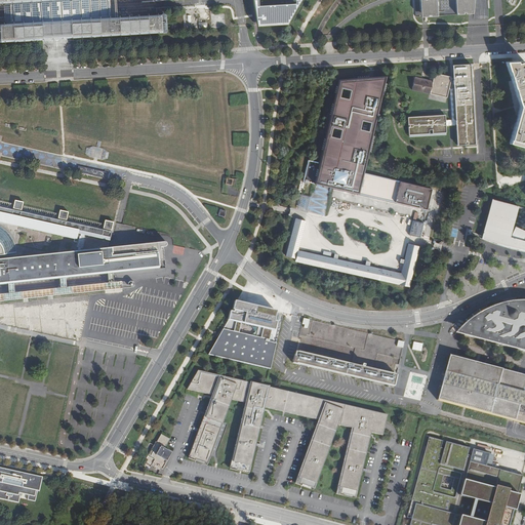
[(110,35),(112,35),(163,32),(165,32),(164,14),(162,14),(118,16),(116,0),(0,0),(0,2),(11,2),(13,23),(9,24),(0,24),(0,41),(1,41),(10,41),(18,40),(30,40),(40,39),(44,39),(58,38),(73,37),(110,35)]
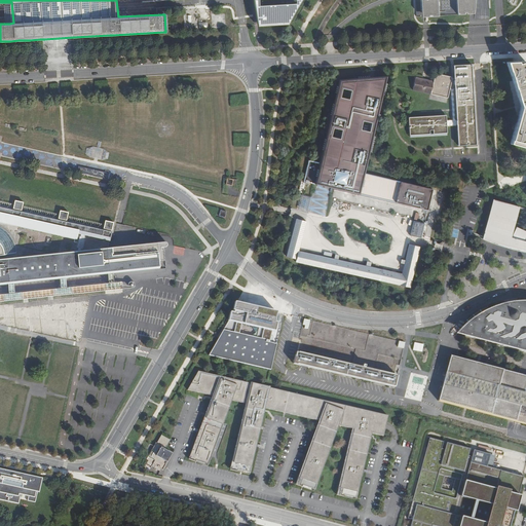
[(254,0),(259,25),(259,27),(260,27),(289,25),(291,22),(301,3),(302,2),(303,0),(254,0)]
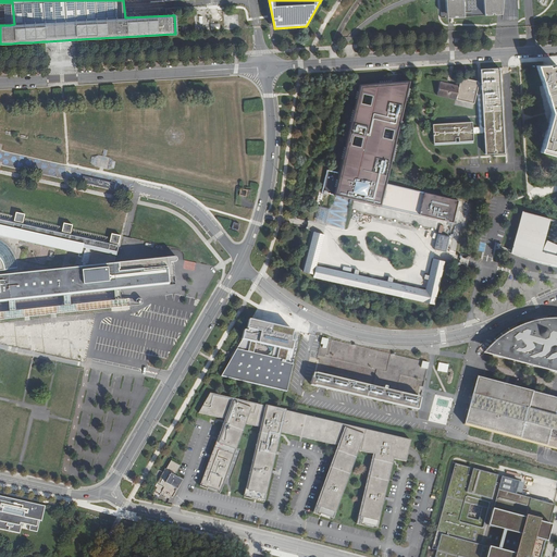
[(438,0),(441,19),(445,19),(446,19),(447,17),(450,17),(454,17),(455,17),(462,17),(463,17),(483,16),(497,15),(500,15),(500,11),(511,11),(516,11),(515,0),(438,0)]
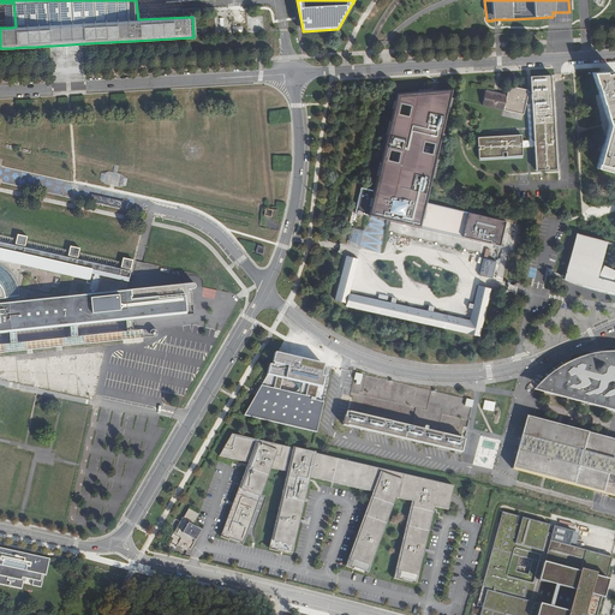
[(614,71),(593,72),(609,121),(597,166),(614,172),(614,71)]
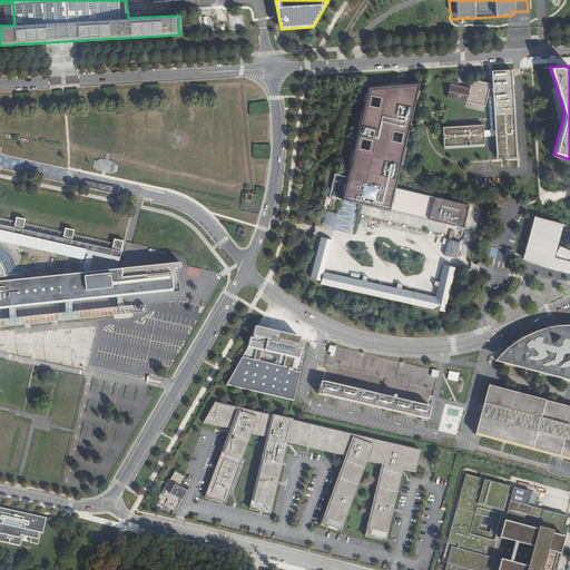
[(487,99),(488,99),(489,107),(490,131),(483,131),(483,130),(483,125),(478,125),(443,127),(443,136),(444,136),(445,137),(443,137),(444,146),(465,145),(465,140),(469,140),(469,145),(484,144),(483,137),(494,136),(494,130),(492,130),(490,99),(493,99),(495,158),(516,157),(512,98),(511,98),(510,80),(511,80),(510,69),(491,70),(492,84),(492,85),(489,85),(489,84),(471,79),(470,88),(467,102),(485,107),(487,99)]
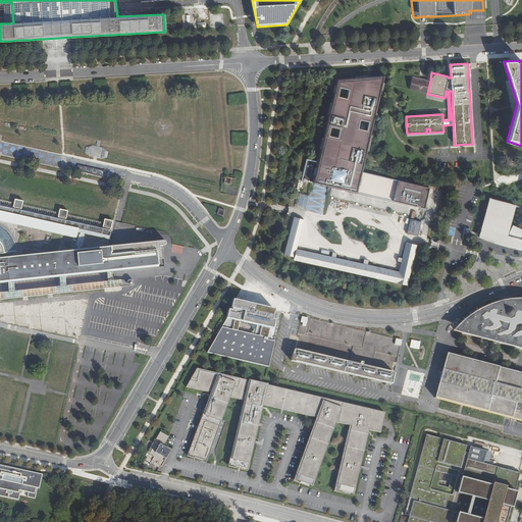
[(318,161),(312,183),(316,183),(321,184),(327,186),(332,187),(357,193),(423,209),(429,188),(362,171),(385,75),(373,76),(367,76),(337,79),(329,114),(324,135),(320,152),(318,161)]
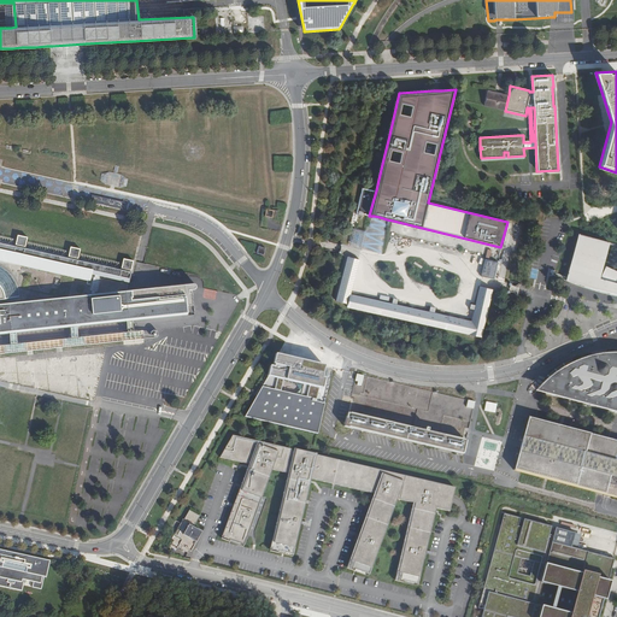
[(487,92),(483,106),(505,111),(509,95),(487,92)]
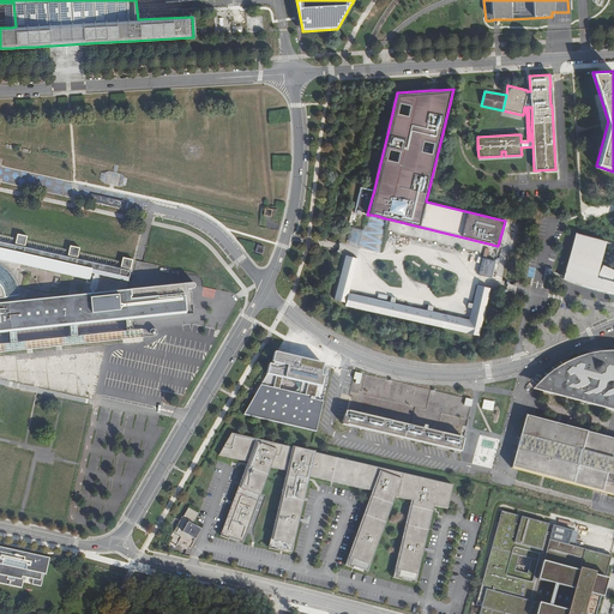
[(361,229),(351,227),(348,245),(360,247),(363,230),(361,229)]
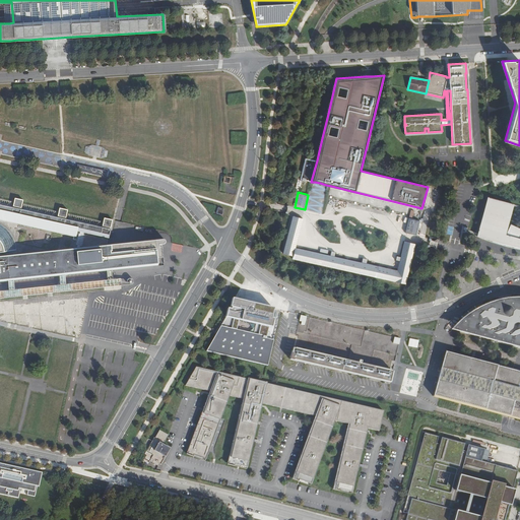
[(513,204),(486,197),(475,235),(474,237),(486,242),(505,247),(519,249),(519,230),(510,226),(507,236),(505,236),(513,204)]
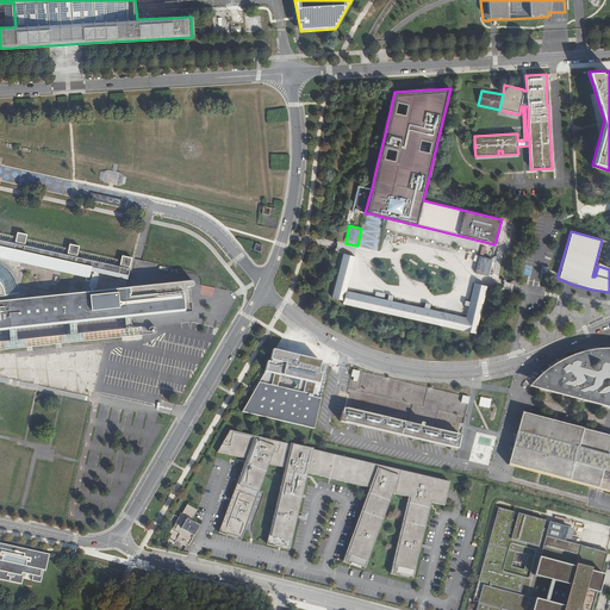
[(155,286),(135,288),(125,290),(128,280),(128,277),(129,269),(125,268),(120,267),(116,267),(106,265),(98,262),(83,260),(80,259),(75,257),(66,256),(49,253),(44,251),(36,249),(31,248),(27,248),(23,247),(14,244),(8,243),(4,242),(0,241),(0,352),(105,341),(156,335),(157,335),(157,334),(157,332),(157,331),(157,330),(156,329),(154,329),(134,331),(132,321),(159,317),(193,315),(192,292),(188,292),(188,288),(194,288),(195,287),(195,286),(195,285),(195,284),(194,282),(193,282),(185,284),(170,285),(155,286)]
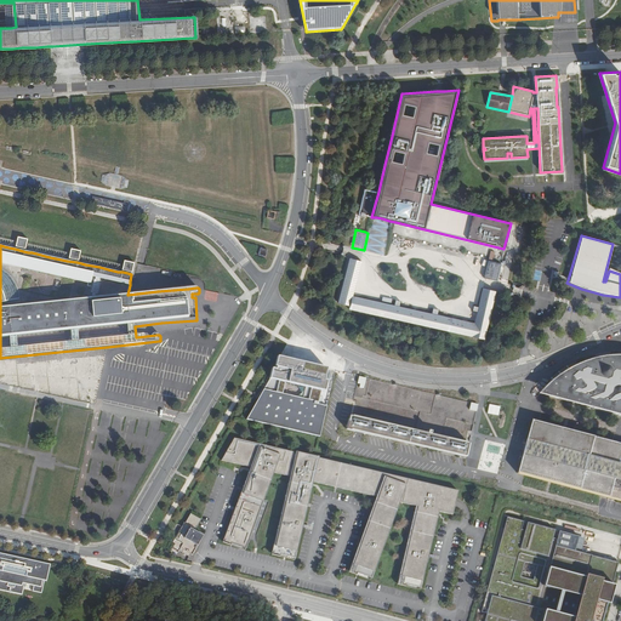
[(363,260),(349,257),(339,303),(349,306),(348,309),(485,340),(489,320),(496,291),(484,289),(479,307),(474,306),(473,311),(478,312),(476,324),(438,315),(439,309),(432,308),(431,313),(400,307),(402,301),(394,300),(393,305),(381,302),(381,301),(354,295),(363,260)]
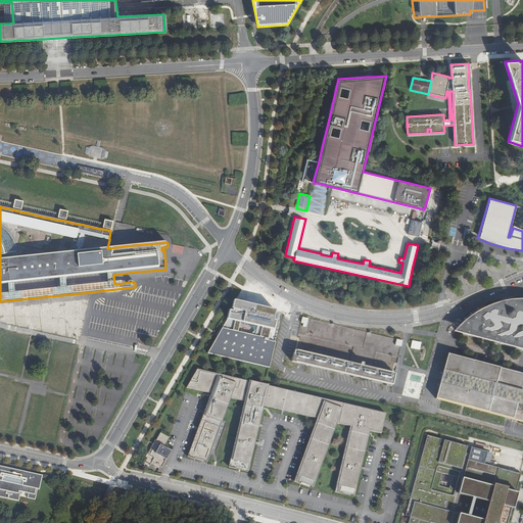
[(422,222),(411,219),(408,234),(419,237),(422,222)]
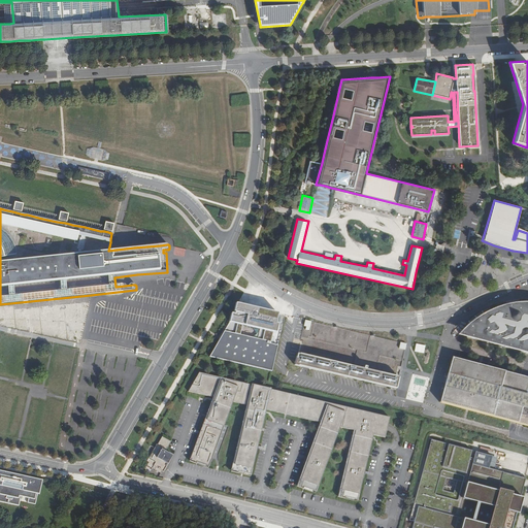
[(527,354),(527,302),(524,302),(519,302),(513,303),(507,304),(494,308),(483,315),(471,322),(465,328),(461,332),(458,335),(464,336),(527,354)]
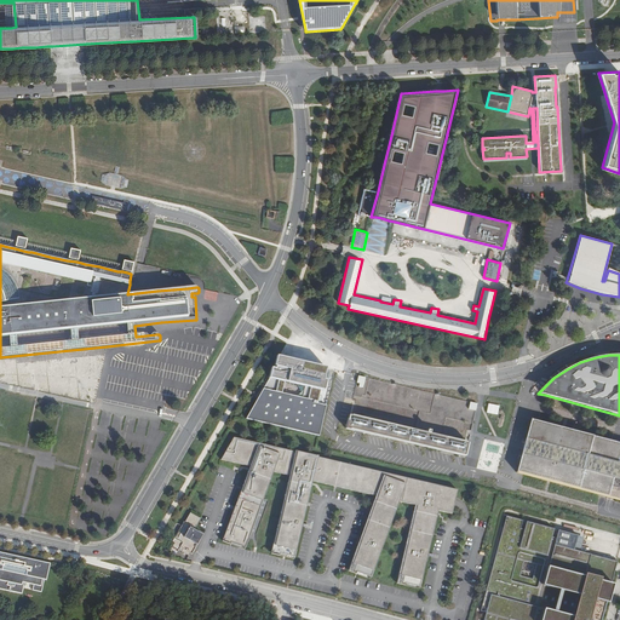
[(317,405),(326,369),(277,359),(246,419),(319,436),(320,431),(326,407),(317,405)]
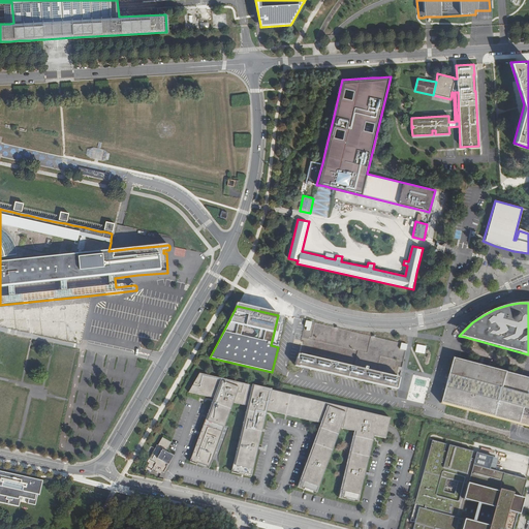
[(316,336),(337,339),(336,344),(351,346),(352,337),(349,337),(350,330),(314,324),(313,332),(317,333),(316,336)]
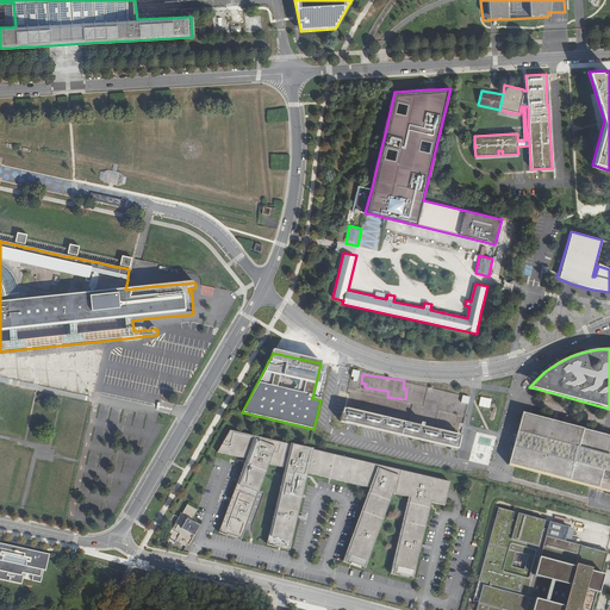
[(459,435),(343,409),(341,417),(340,422),(349,423),(353,424),(359,425),(458,449),(461,436),(459,435)]
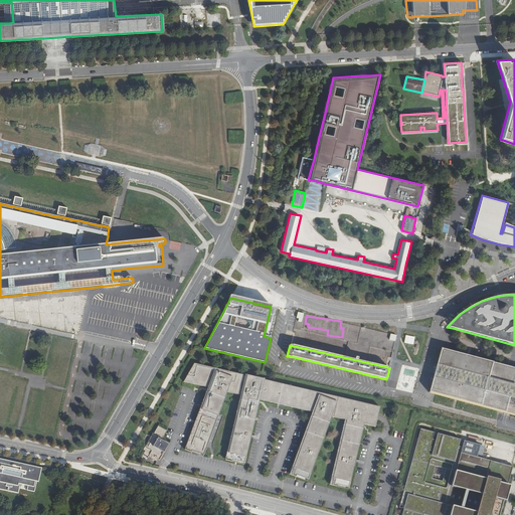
[(514,369),(508,368),(441,349),(435,371),(428,393),(508,414),(514,415),(514,369)]
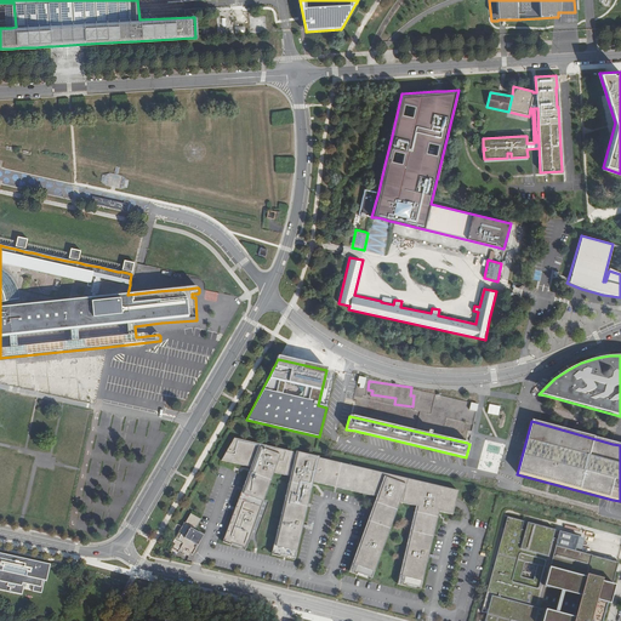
[(358,546),(347,574),(370,581),(399,503),(415,507),(397,585),(420,590),(427,563),(429,563),(431,558),(428,557),(439,512),(451,516),(456,497),(457,491),(234,438),(221,460),(250,467),(221,543),(244,550),(273,473),(289,477),(271,556),(294,559),(300,531),(301,533),(302,528),(301,527),(312,482),(375,497),(359,541),(358,541),(357,546),(358,546)]
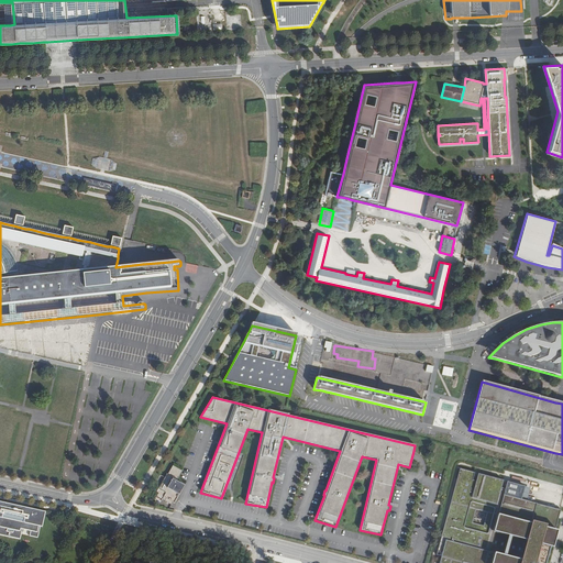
[(181,471),(173,465),(168,473),(166,473),(162,481),(155,494),(166,500),(170,504),(179,489),(180,489),(184,484),(176,481),(181,471)]
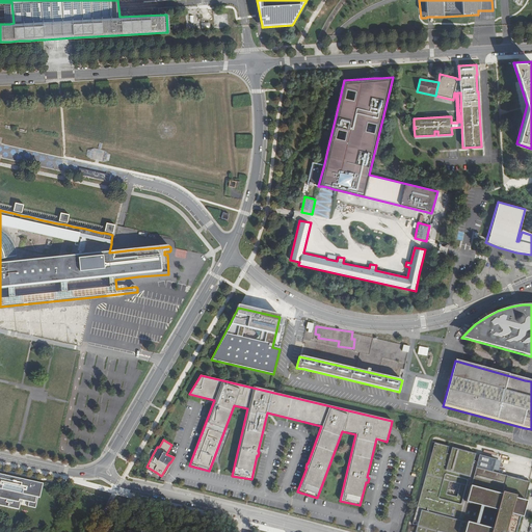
[(448,448),(434,444),(411,525),(416,526),(414,531),(514,531),(528,483),(497,474),(491,473),(495,460),(478,456),(477,462),(473,461),(475,455),(451,448),(450,455),(447,454),(448,448)]
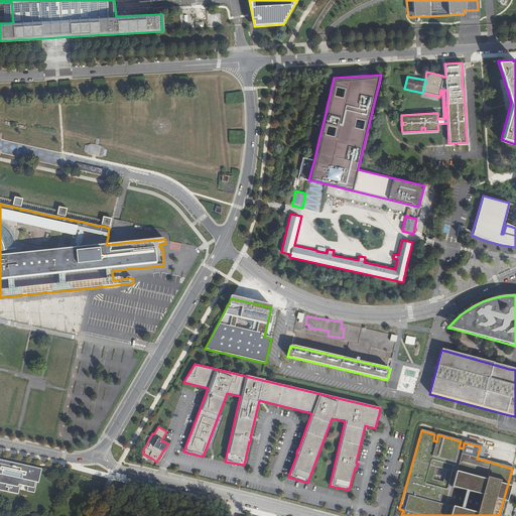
[(485,448),(480,446),(477,459),(482,460),(485,448)]
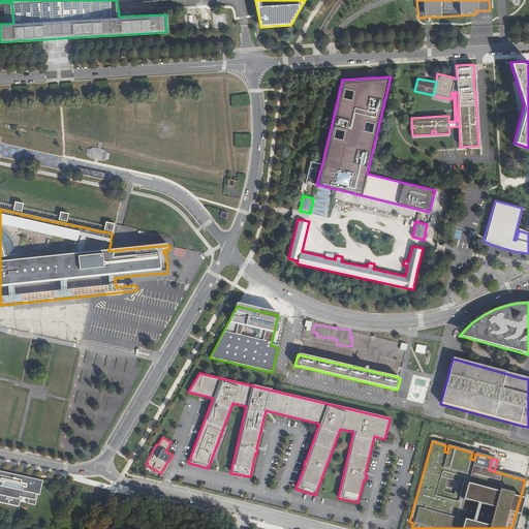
[(0,496),(1,497),(0,500),(0,503),(18,507),(20,499),(28,501),(27,504),(35,506),(40,483),(0,472),(0,496)]
